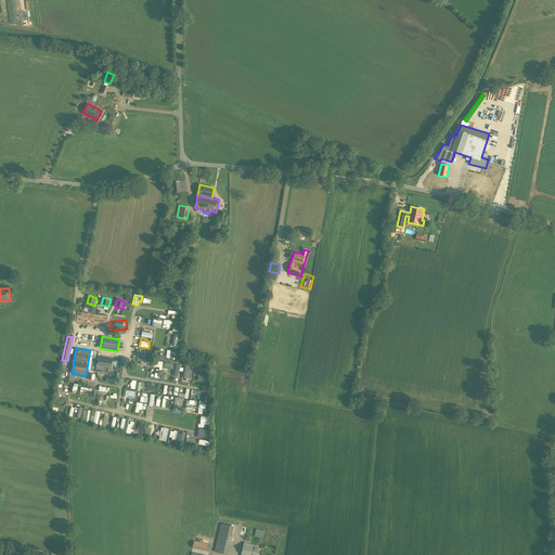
[(144,357),(145,353),(149,355),(150,350),(140,348),(138,356),(144,357)]
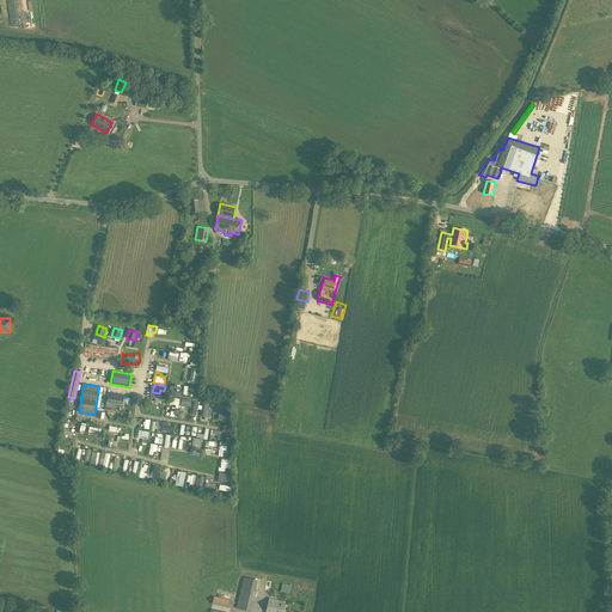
[(123,408),(124,396),(108,393),(105,409),(116,411),(117,407),(123,408)]
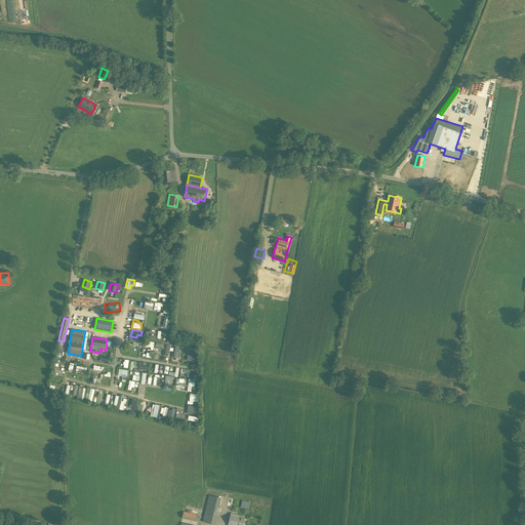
[(182,351),(178,350),(179,347),(175,346),(173,357),(180,358),(182,351)]
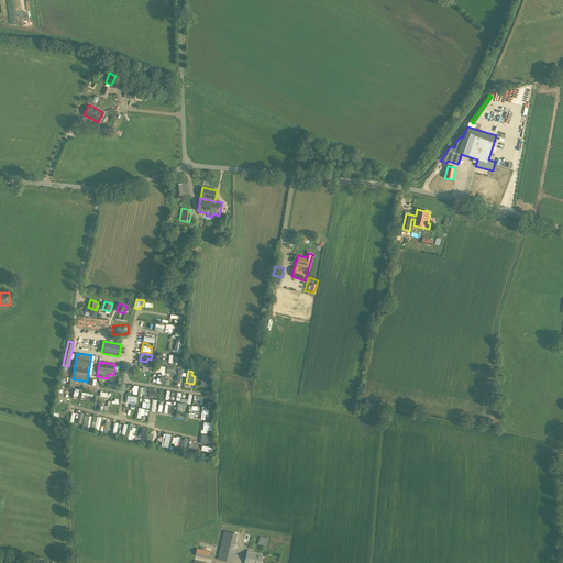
[(140,387),(139,396),(144,396),(144,397),(148,397),(148,392),(146,392),(146,387),(140,387)]
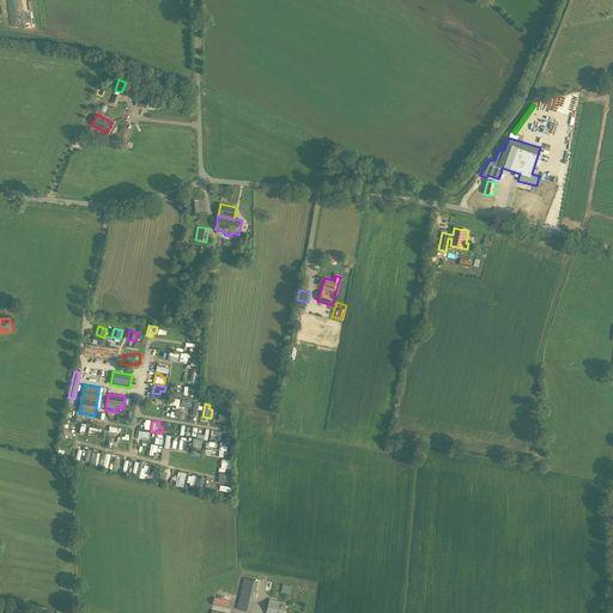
[(162,431),(173,432),(174,428),(168,426),(168,423),(163,422),(162,431)]
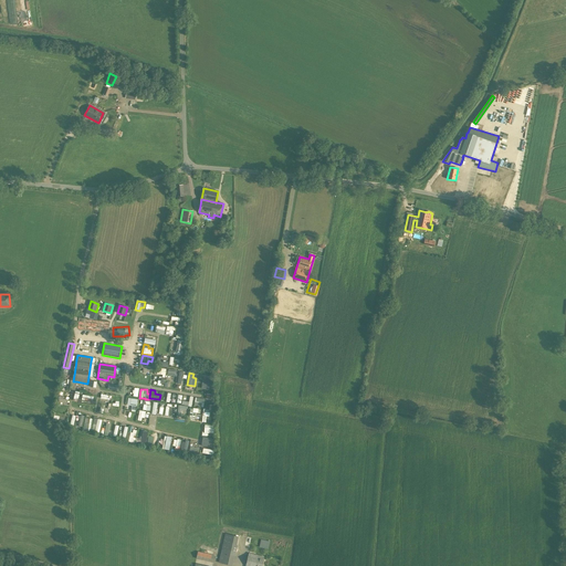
[(61,395),(59,401),(66,405),(69,400),(63,398),(64,397),(61,395)]
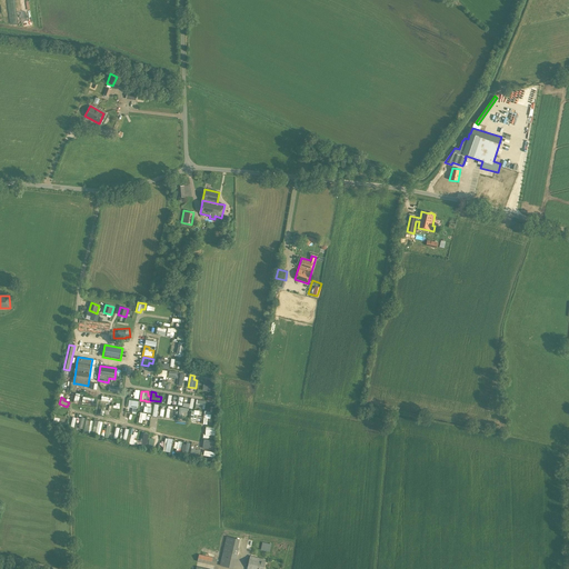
[(193,408),(195,399),(191,398),(190,403),(183,402),(183,407),(193,408)]
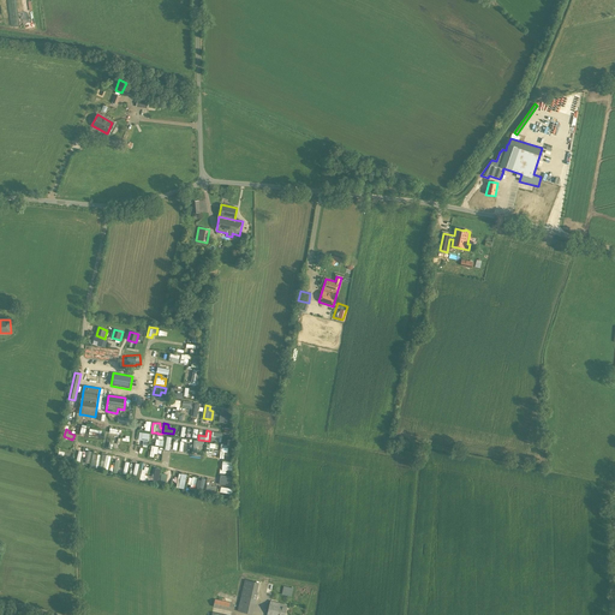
[(144,441),(143,447),(148,447),(149,434),(139,431),(138,440),(144,441)]
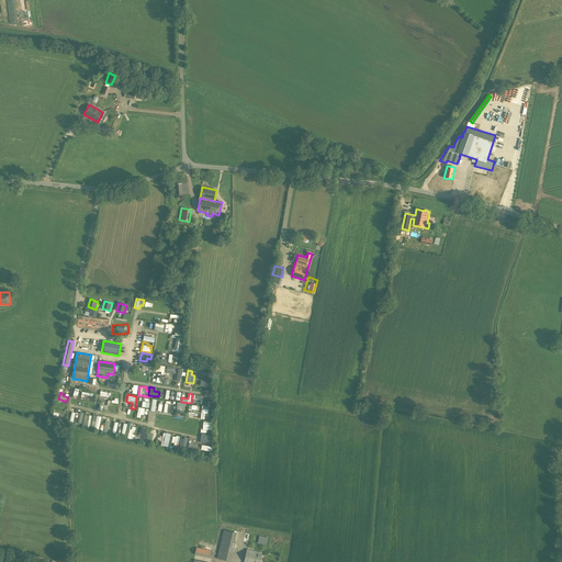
[(193,402),(202,404),(204,396),(194,394),(193,402)]
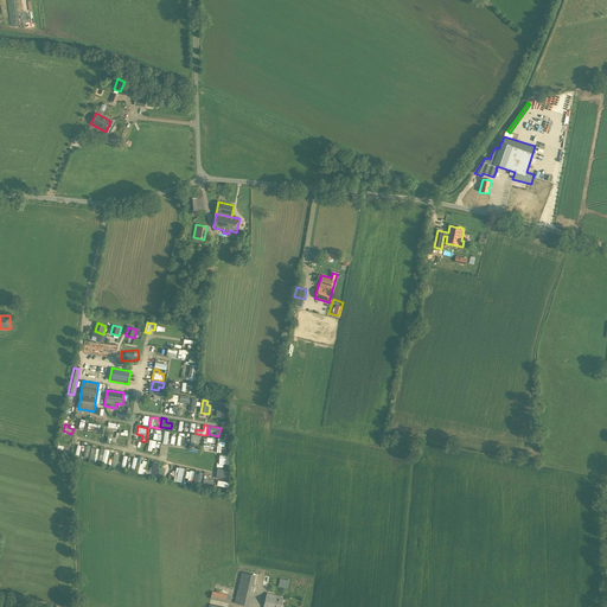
[(202,440),(202,435),(191,434),(191,446),(195,446),(196,440),(202,440)]
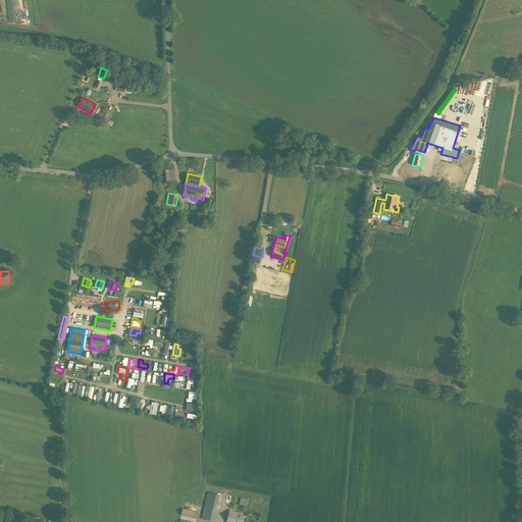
[(176,376),(174,386),(179,387),(180,380),(183,380),(184,377),(176,376)]
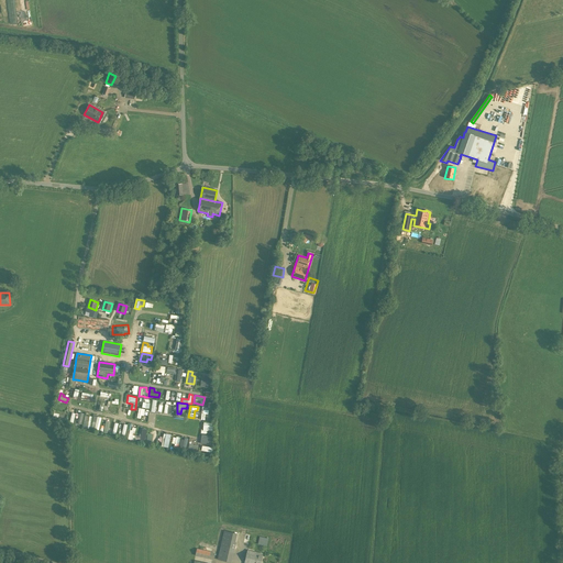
[(99,430),(102,418),(95,416),(91,429),(99,430)]
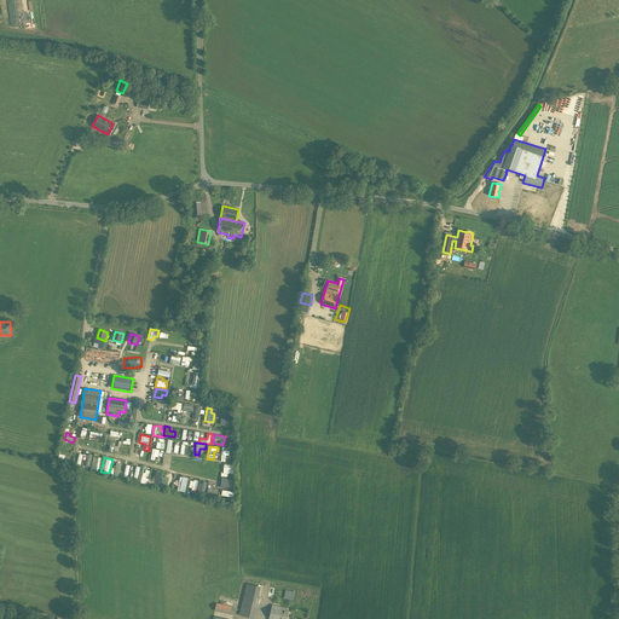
[(125,468),(122,468),(121,476),(128,478),(131,464),(126,463),(125,468)]
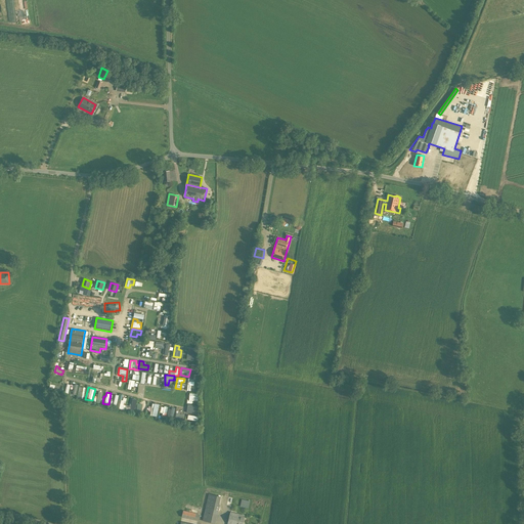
[(187,400),(187,403),(193,403),(193,400),(199,400),(199,393),(189,393),(189,400),(187,400)]
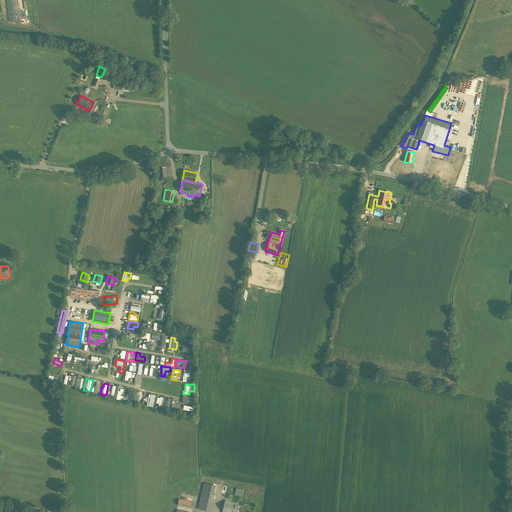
[(120,388),(121,385),(117,385),(114,398),(121,400),(124,389),(120,388)]
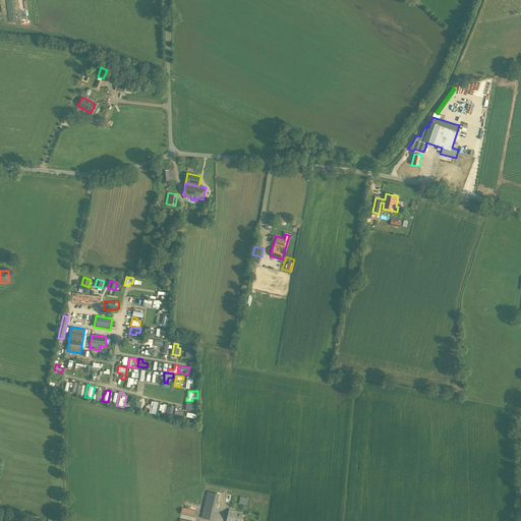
[(44,486),(45,478),(27,475),(26,484),(44,486)]
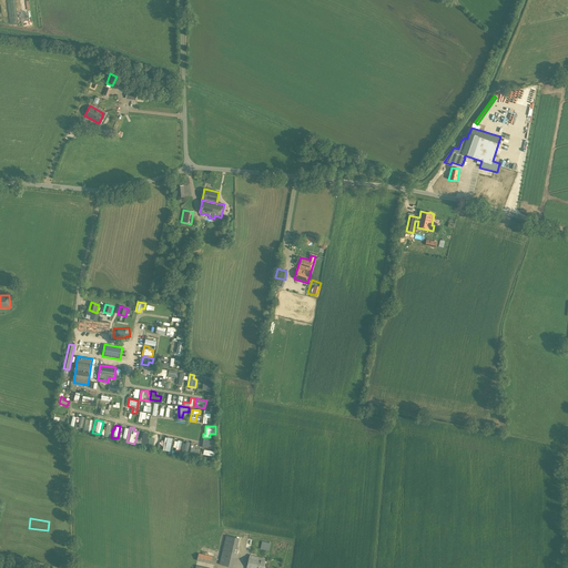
[(23,545),(36,547),(38,534),(27,531),(23,545)]
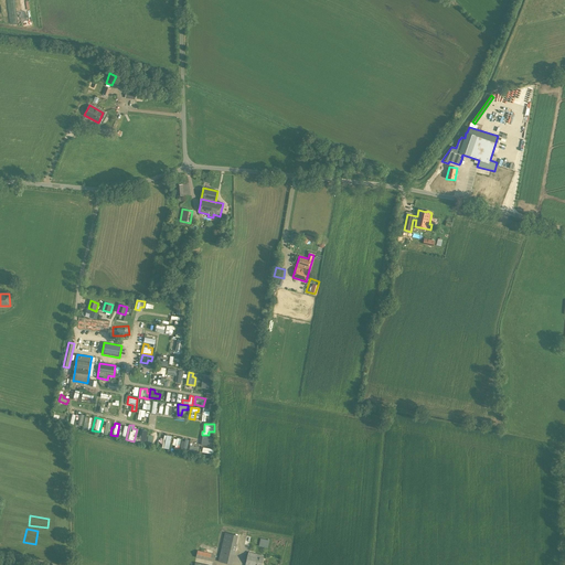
[(217,562),(232,564),(237,544),(236,544),(237,535),(225,533),(217,562)]
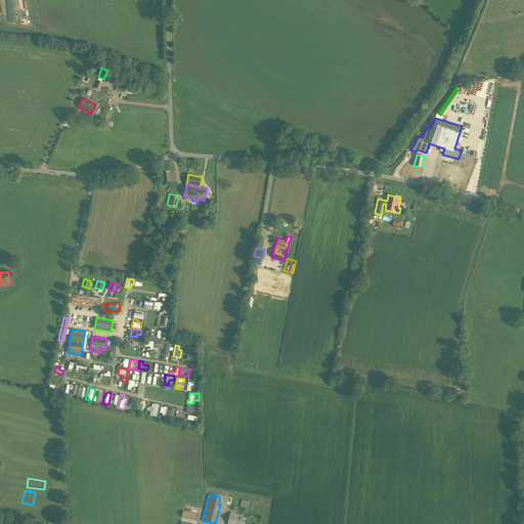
[(242,499),(239,507),(248,509),(250,501),(242,499)]
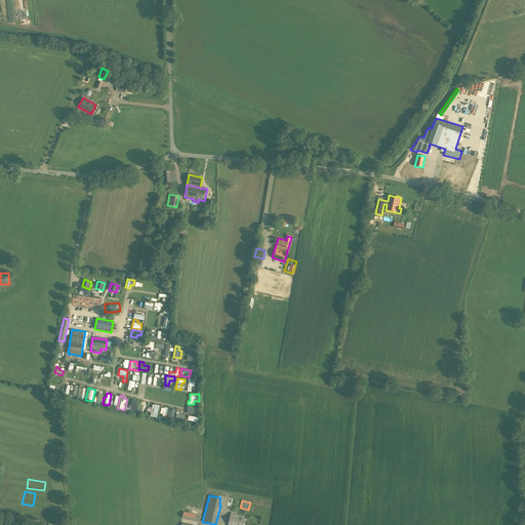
[(182,518),(199,522),(200,516),(184,512),(182,518)]
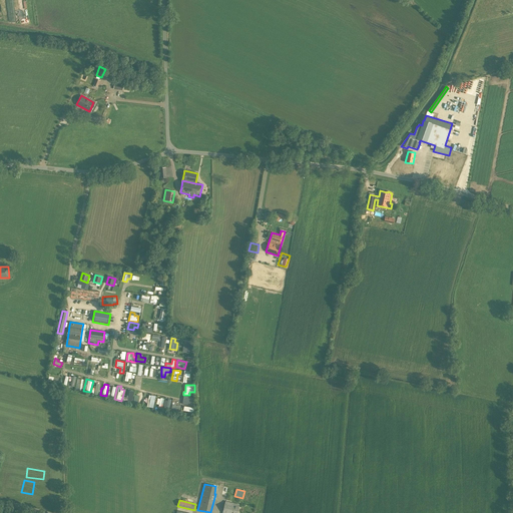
[(236,512),(239,506),(225,503),(222,512),(236,512)]
